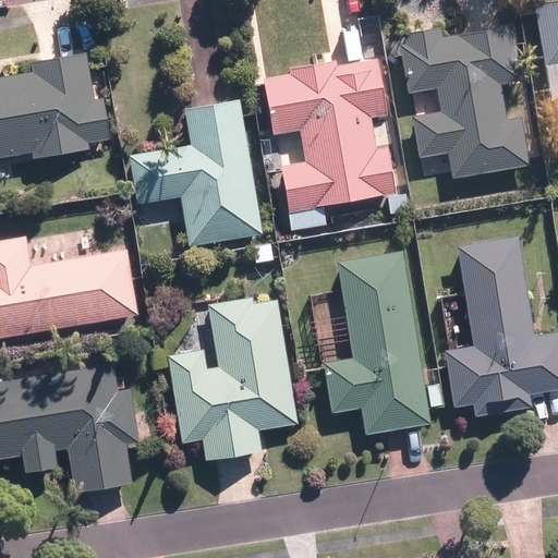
[(557,0),(546,0),(535,2),(546,62),(557,59),(557,0)]
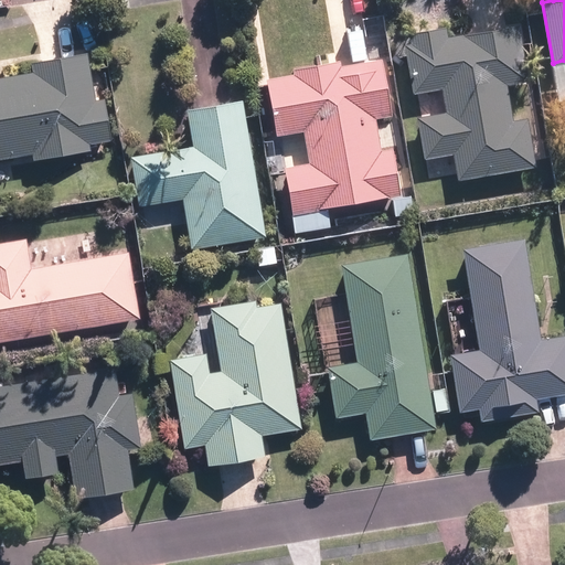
[(455,152),(458,177),(536,166),(529,119),(512,121),(509,99),(505,81),(529,77),(519,24),(407,43),(416,96),(441,92),(444,109),(416,114),(423,157),(455,152)]
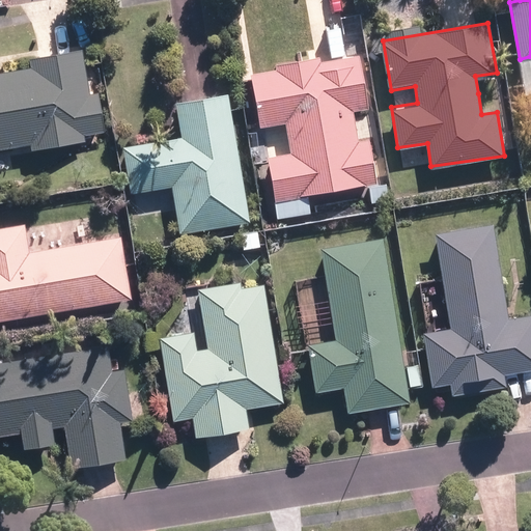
[(31,65),(0,71),(0,147),(30,143),(31,147),(86,138),(85,132),(106,128),(100,90),(89,91),(81,48),(29,57),(31,65)]
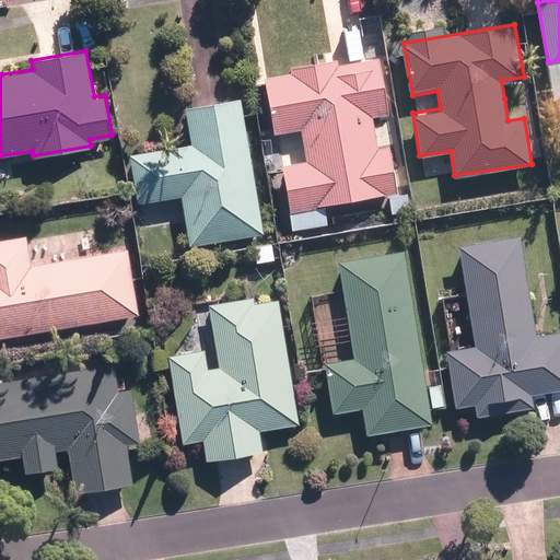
[(387,144),(377,147),(372,116),(386,114),(376,56),(263,76),(272,133),(301,128),(306,161),(282,165),(292,213),(397,193),(387,144)]
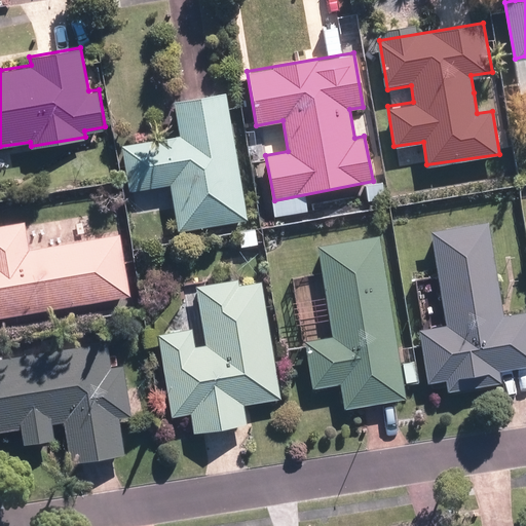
[(246,219),(226,90),(175,99),(180,136),(123,145),(130,190),(172,184),(179,229),(246,219)]
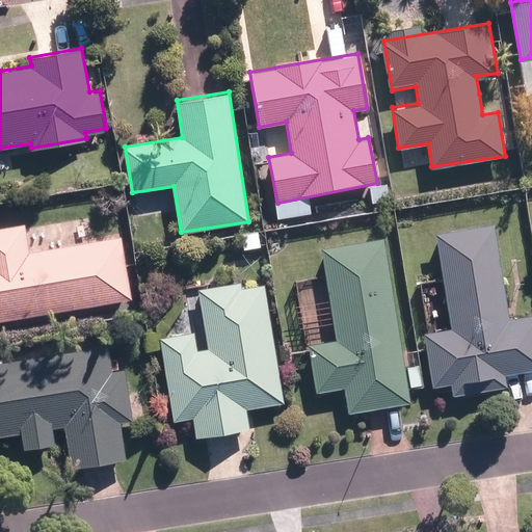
[(491,222),(432,232),(449,328),(423,333),(432,387),(449,383),(451,396),(473,393),(507,387),(505,374),(531,370),(531,315),(508,319),(491,222)]
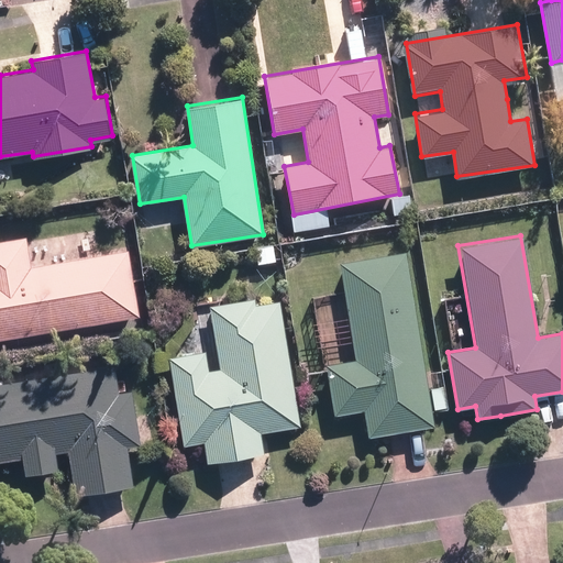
[(0,338),(140,316),(130,251),(32,266),(28,236),(0,240),(0,338)]
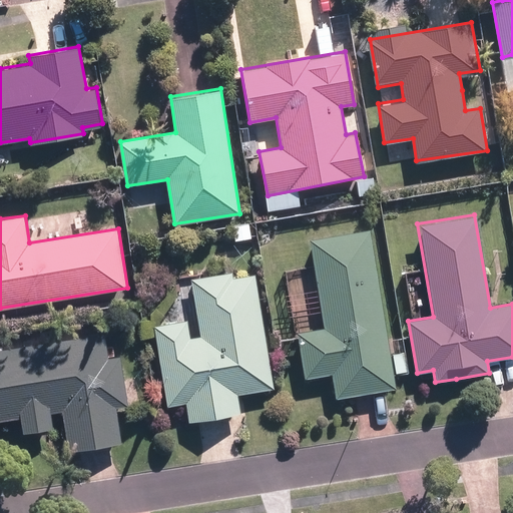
[(304,376),(332,371),(337,400),(397,389),(369,226),(308,237),(324,326),(296,330),(304,376)]
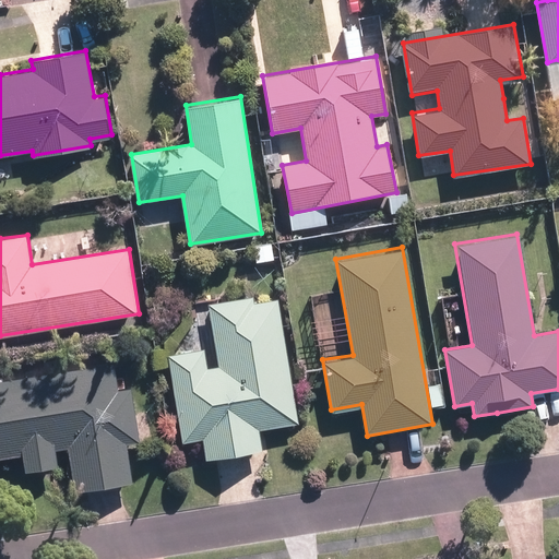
[(204,459),(261,450),(258,428),(295,421),(276,299),(253,302),(252,295),(206,302),(215,364),(205,365),(202,347),(168,353),(182,443),(202,440),(204,459)]
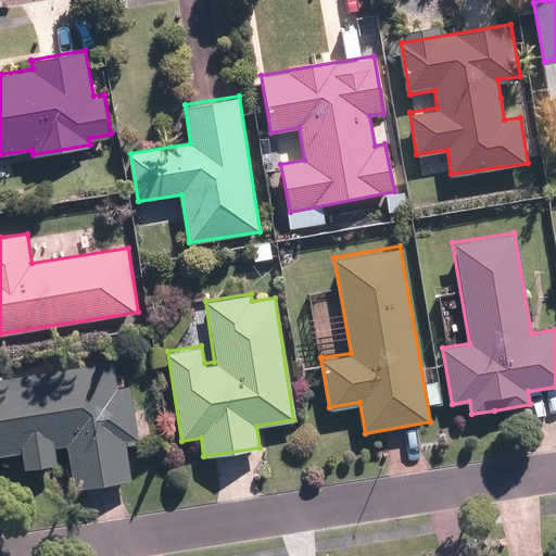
[(113,358),(0,376),(0,455),(22,452),(24,469),(57,464),(53,446),(67,444),(74,488),(131,478),(125,440),(138,438),(129,384),(117,387),(113,358)]
